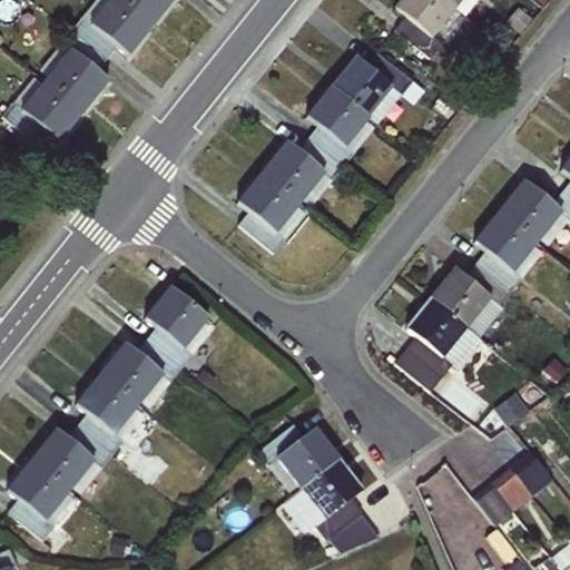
[(151,28),(112,0),(96,0),(79,19),(69,32),(105,61),(114,49),(126,58),(151,28)]
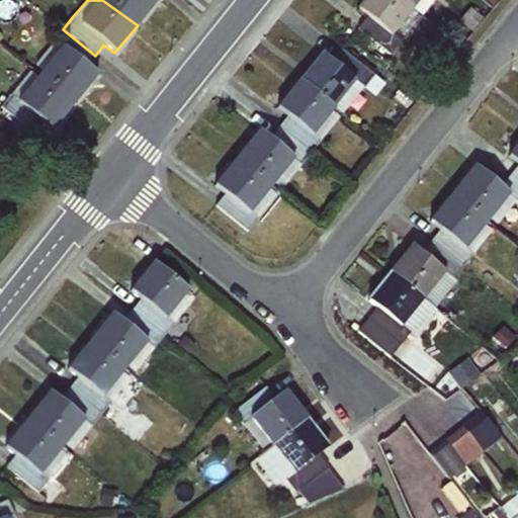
[(102,0),(138,25),(156,0),(102,0)]
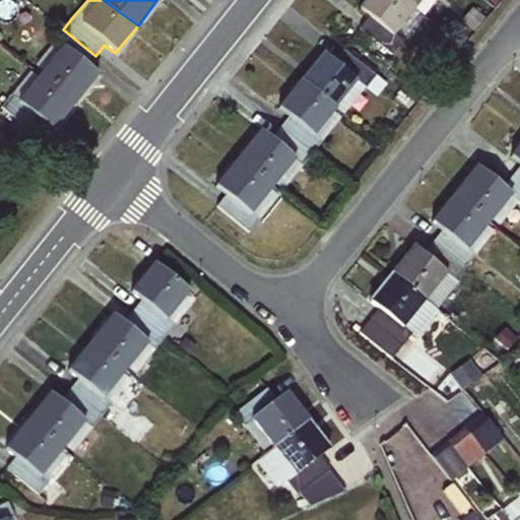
[(423,16),(401,0),(364,0),(355,10),(367,18),(358,30),(391,57),(423,16)]
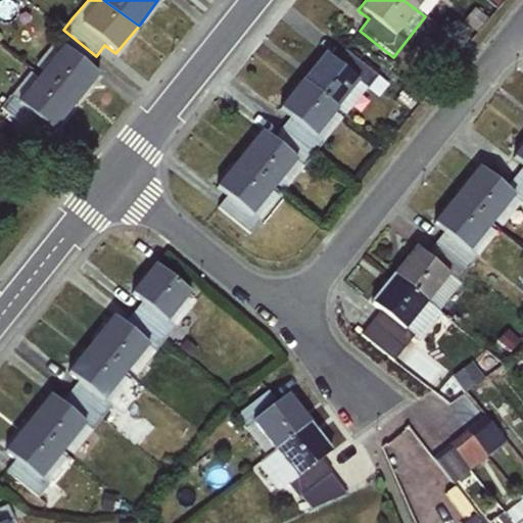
[(403,0),(425,16),(437,0),(403,0)]
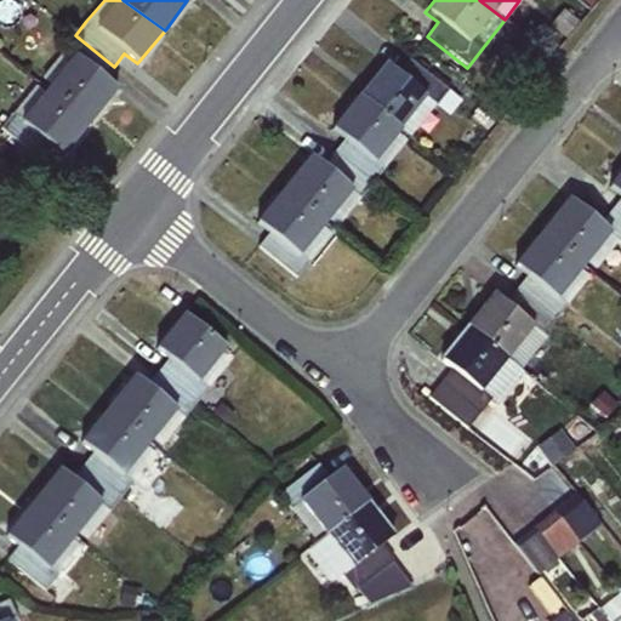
[(46,90),(90,121),(117,89),(104,79),(114,67),(75,35),(63,51),(73,56),(46,90)]
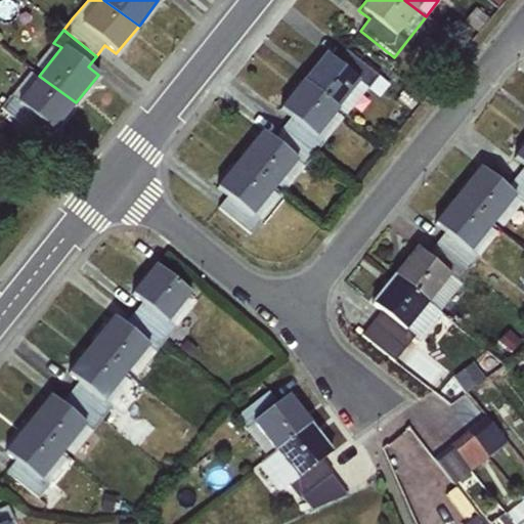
[(301,83),(339,113),(344,117),(377,75),(345,50),(336,61),(324,53),(301,83)]
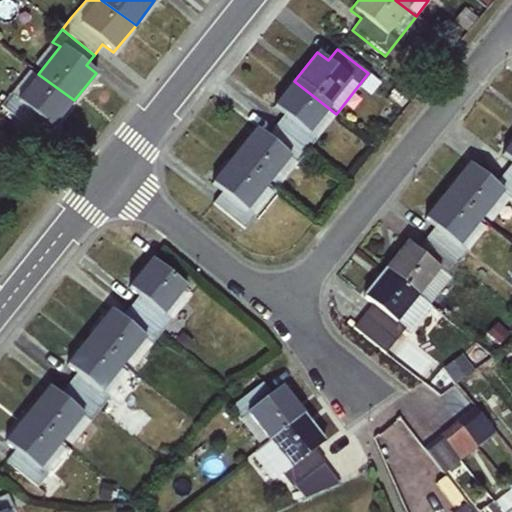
[(74,100),(38,74),(19,98),(10,94),(0,107),(31,132),(40,121),(51,130),(74,100)]
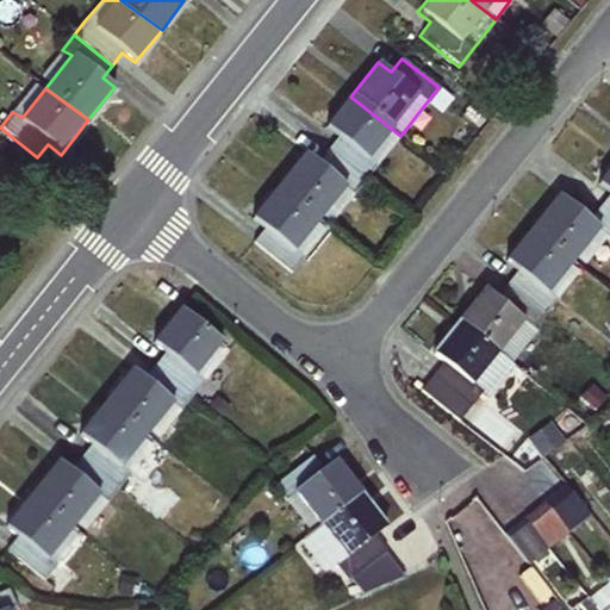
[(394,131),(350,97),(324,130),(336,138),(327,151),(365,181),(377,166),(371,162),(394,131)]
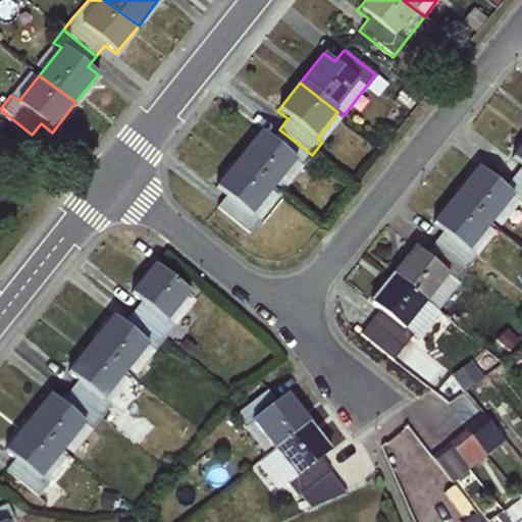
[(237,160),(271,186),(292,160),(303,167),(312,155),(279,129),(270,140),(260,132),(237,160)]
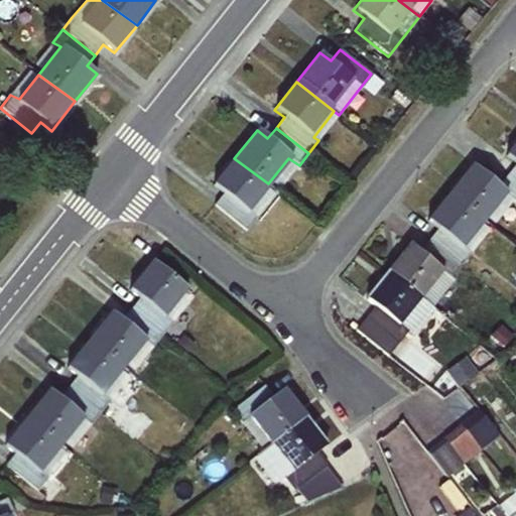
[(506,174),(515,181),(515,140),(504,156),(514,164),(506,174)]
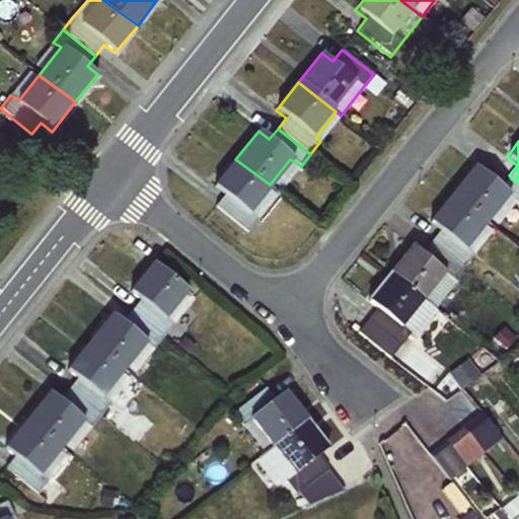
[(270,184),(235,159),(213,189),(223,197),(214,209),(247,233),(257,220),(248,213),(270,184)]
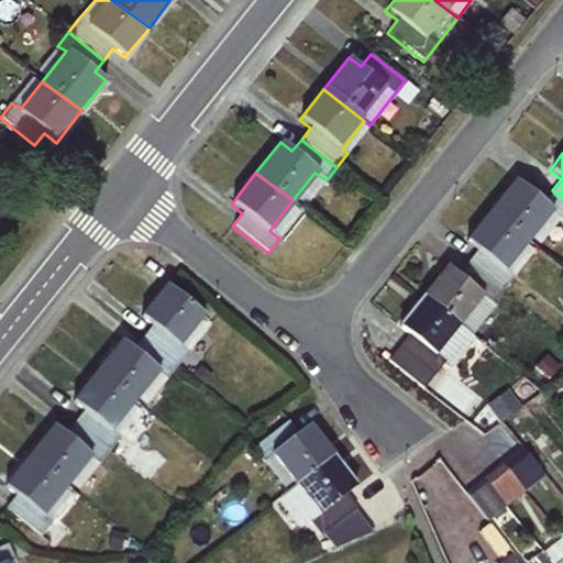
[(562,198),(552,190),(542,201),(515,179),(488,211),(538,249),(555,225),(562,230),(562,198)]
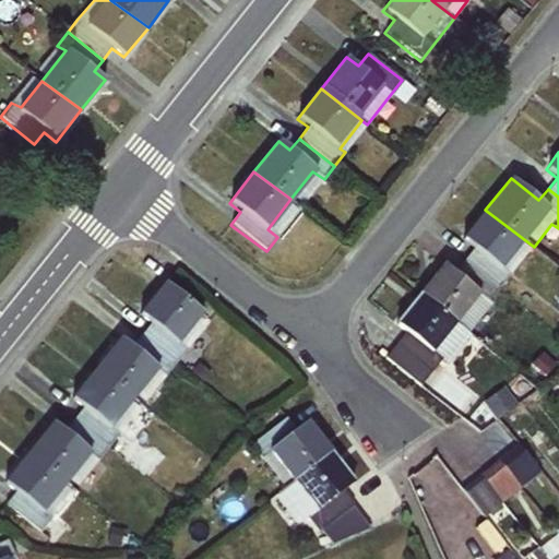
[(462,261),(499,289),(534,247),(485,210),(461,239),(472,248),(462,261)]
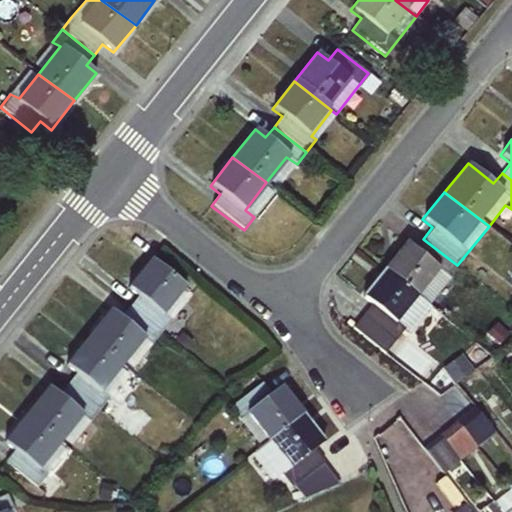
[(457,265),(423,239),(415,248),(405,240),(382,269),(430,306),(452,279),(448,276),(457,265)]
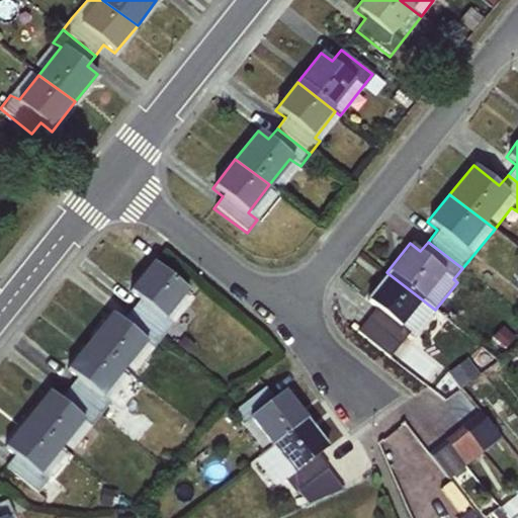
[(435,310),(386,272),(364,300),(375,309),(356,332),(389,358),(408,332),(413,337),(435,310)]
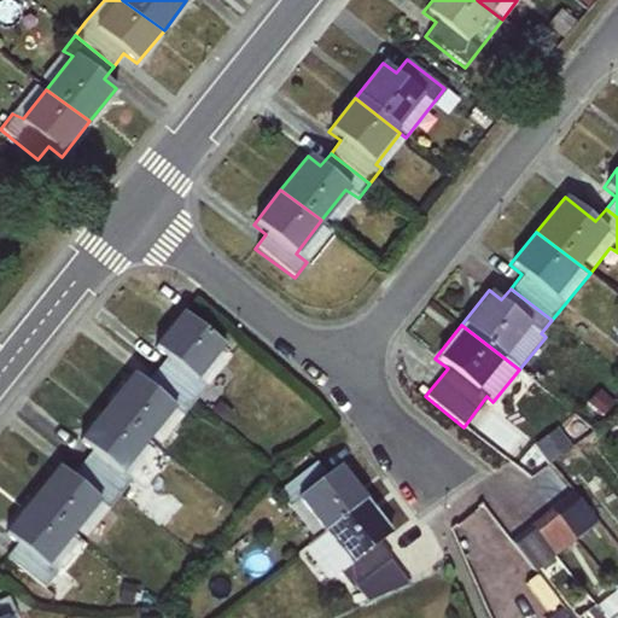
[(106,409),(147,441),(173,409),(182,417),(196,400),(156,371),(147,384),(134,373),(106,409)]
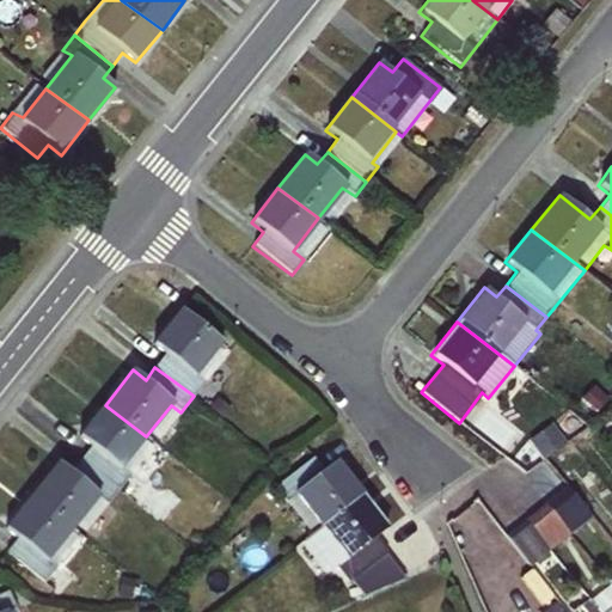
[(146,436),(105,405),(79,438),(91,447),(81,459),(120,490),(158,446),(146,436)]
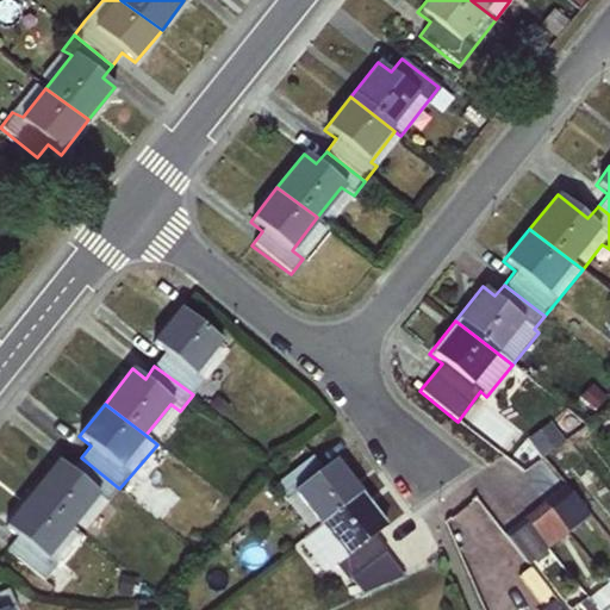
[(378,530),(387,524),(338,455),(287,492),(313,530),(304,537),(328,571),(342,560),(368,596),(405,570),(378,530)]
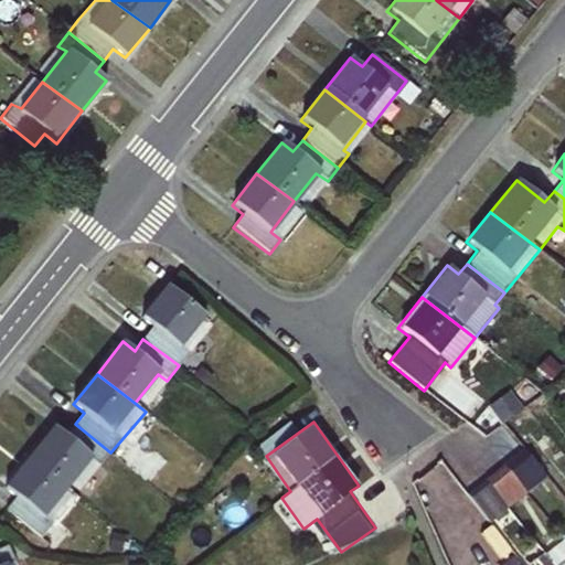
[(29,458),(77,496),(110,452),(75,424),(66,436),(54,427),(29,458)]
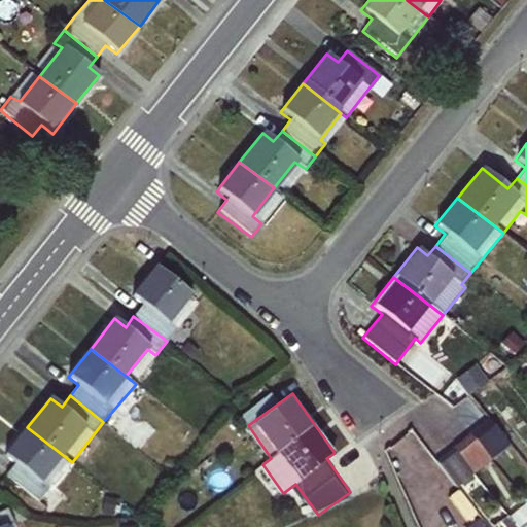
[(461,452),(479,471),(513,442),(495,422),(461,452)]
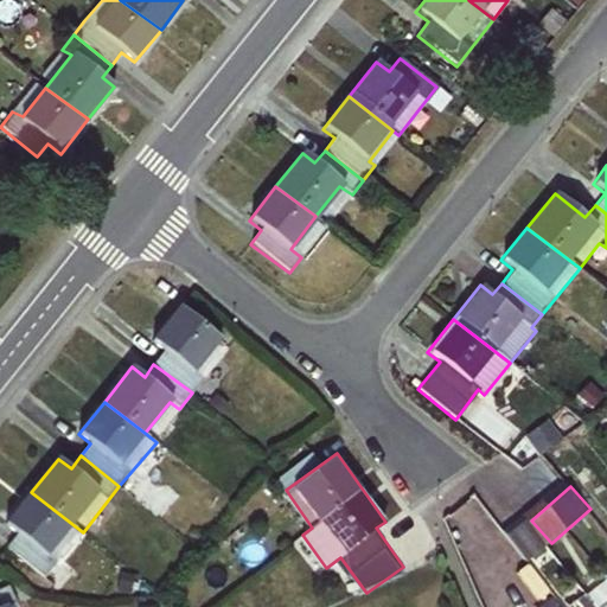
[(83,532),(31,492),(5,526),(17,536),(6,549),(46,580),(83,532)]
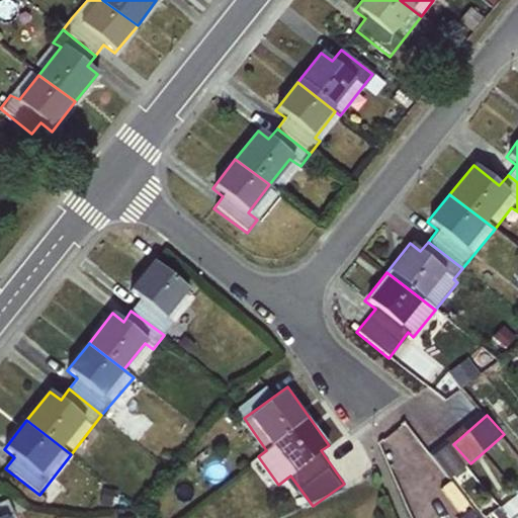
[(450,443),(435,455),(452,477),(467,464),(450,443)]
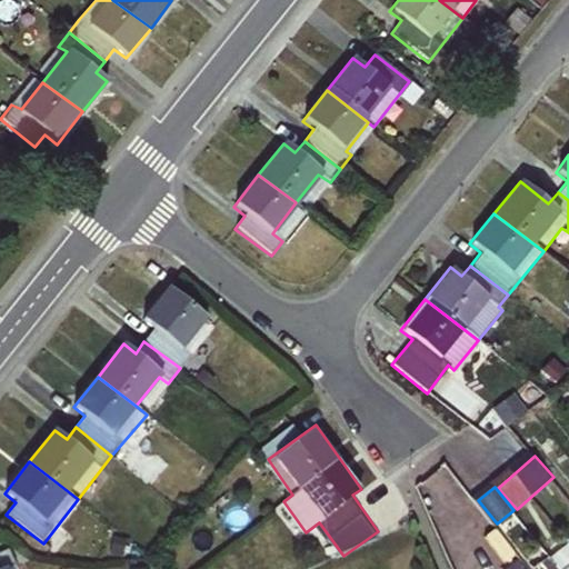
[(560,568),(568,568),(568,528),(556,513),(549,518),(568,547),(568,553),(568,556),(568,558),(568,562),(562,568),(560,568)]
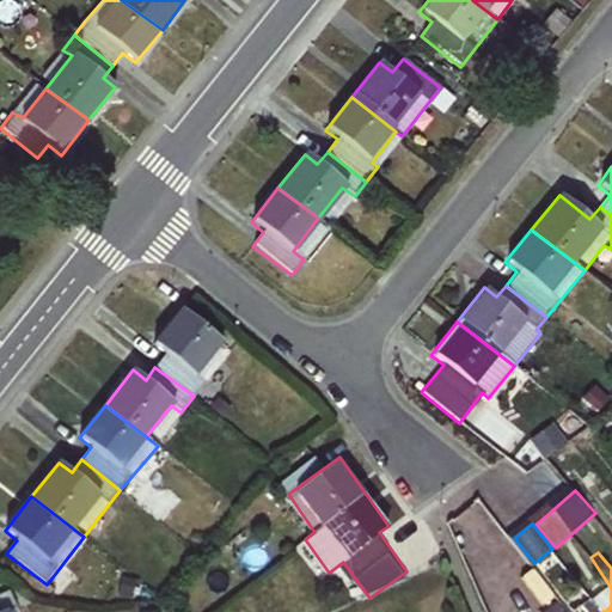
[(0,611),(12,611),(11,610),(19,605),(11,588),(0,593),(0,611)]
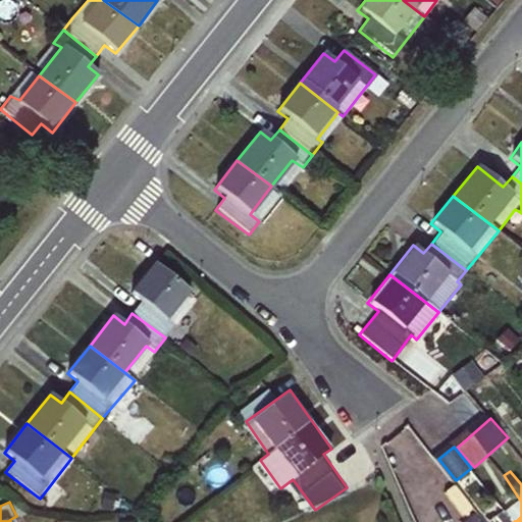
[(512,521),(502,511),(493,517),(497,521),(512,521)]
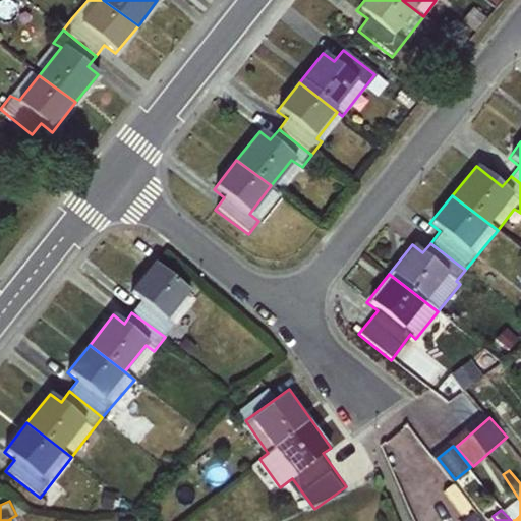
[(480,520),(473,512),(460,520),(480,520)]
